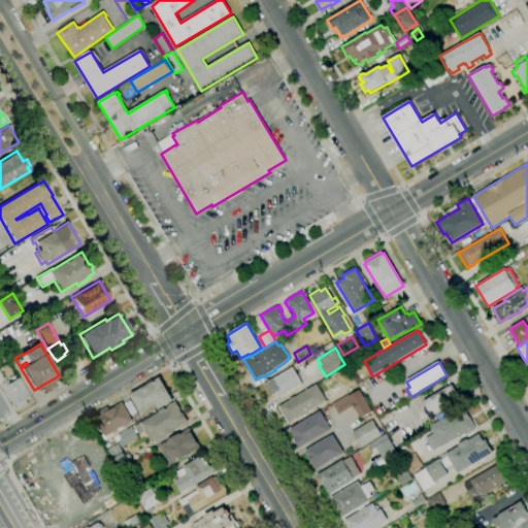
[(274,399),(272,395),(271,396),(264,384),(273,378),(293,367),(302,384),(278,397),(274,399)]
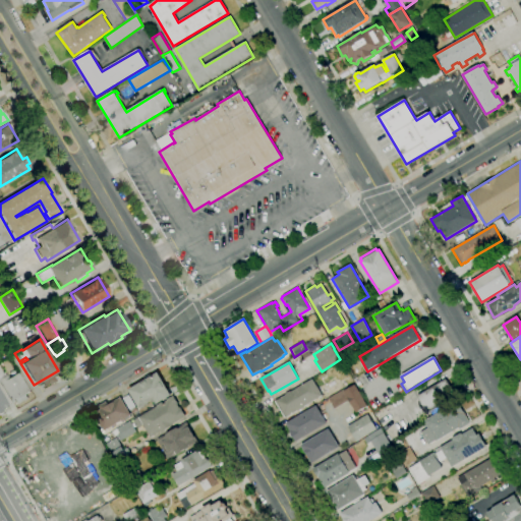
[(0,369),(2,373),(3,372),(5,375),(6,374),(8,379),(18,372),(31,393),(25,396),(27,399),(19,404),(17,401),(12,404),(0,382),(0,369)]
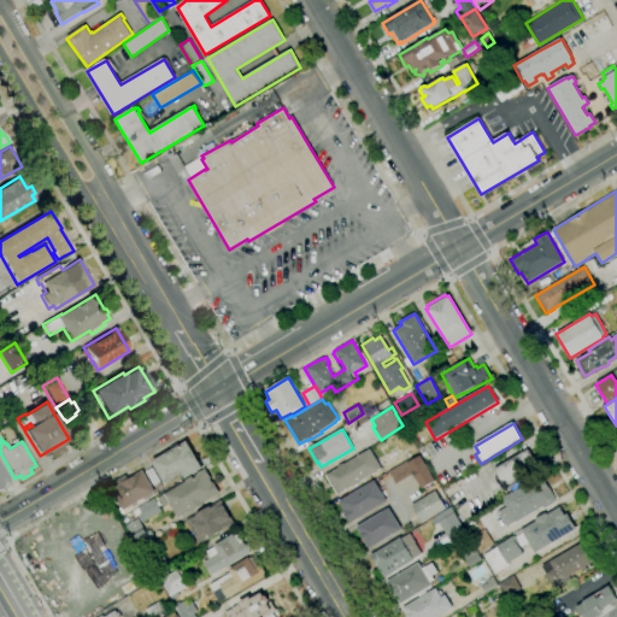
[(153,462),(187,441),(199,460),(203,466),(203,468),(204,469),(186,479),(183,474),(165,483),(153,462)]
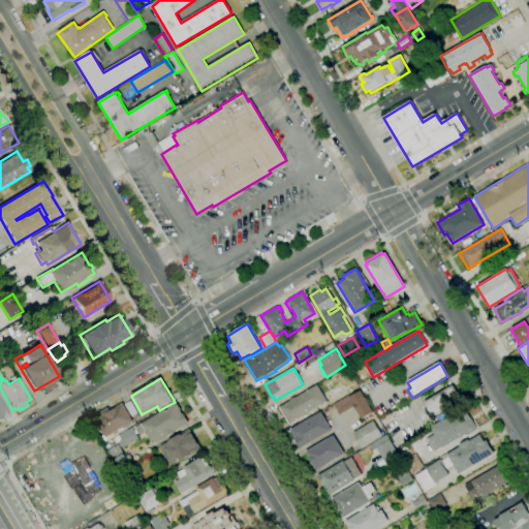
[(289,425),(279,408),(290,401),(290,400),(294,397),(296,398),(317,385),(328,402),(289,425)]
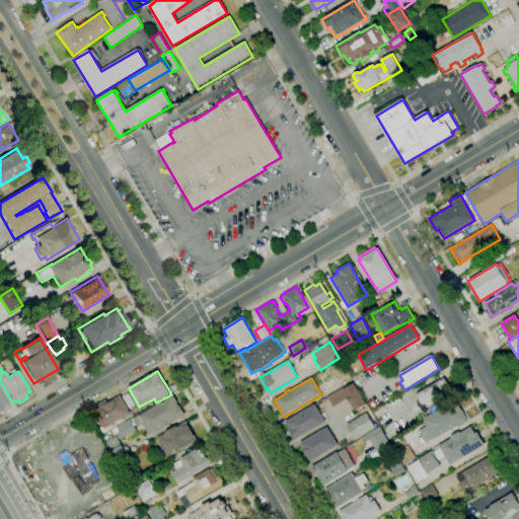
[(426,412),(416,395),(444,378),(454,394),(426,412)]
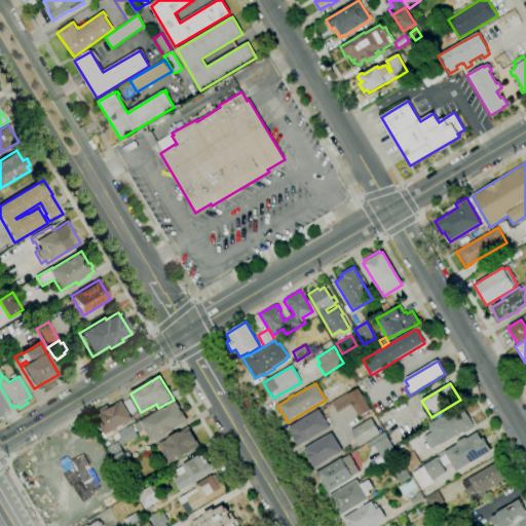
[(360,417),(352,405),(338,413),(332,402),(346,393),(347,396),(359,388),(372,411),(360,417)]
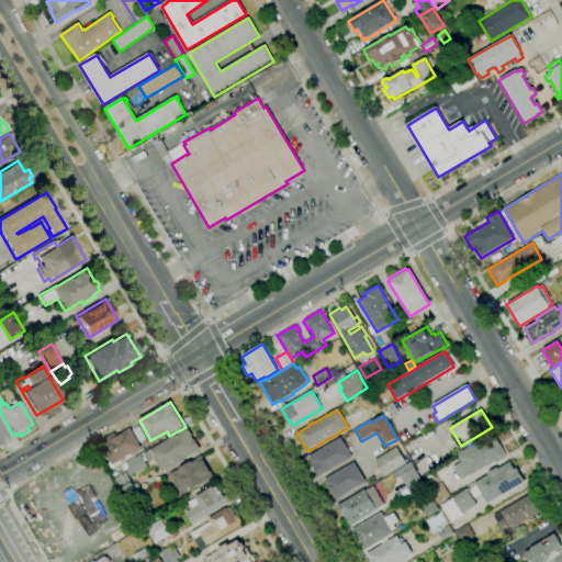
[(139,427),(147,440),(141,444),(133,430),(139,427)]
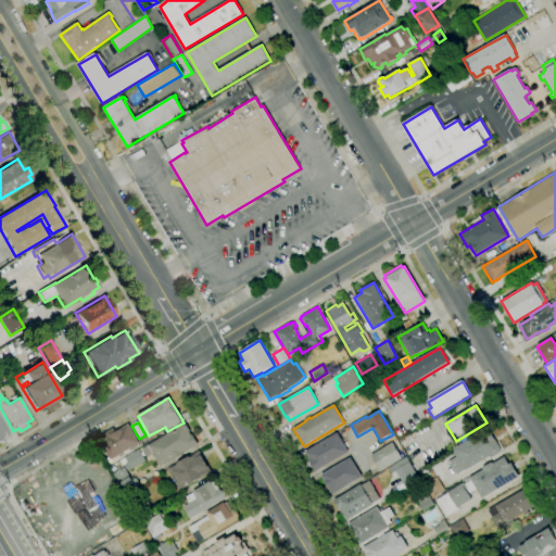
[(151,455),(148,457),(147,455),(142,450),(167,434),(166,433),(185,422),(190,431),(189,432),(191,436),(192,434),(199,444),(185,453),(185,454),(186,455),(173,463),(172,460),(161,467),(153,455),(152,454),(151,455)]
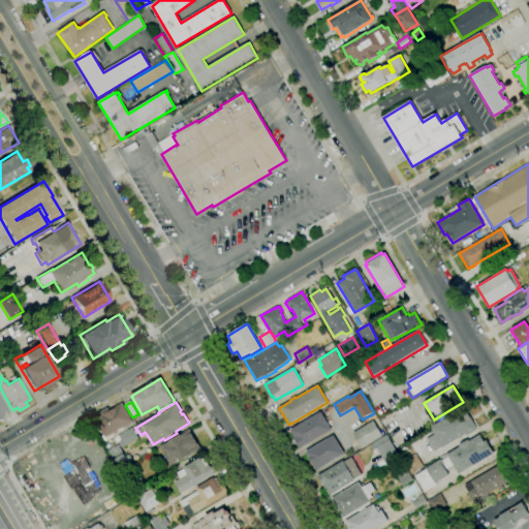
[(113,434),(105,438),(102,434),(94,421),(101,416),(99,412),(107,408),(110,411),(115,408),(122,403),(133,422),(132,422),(133,424),(128,427),(127,426),(113,434)]
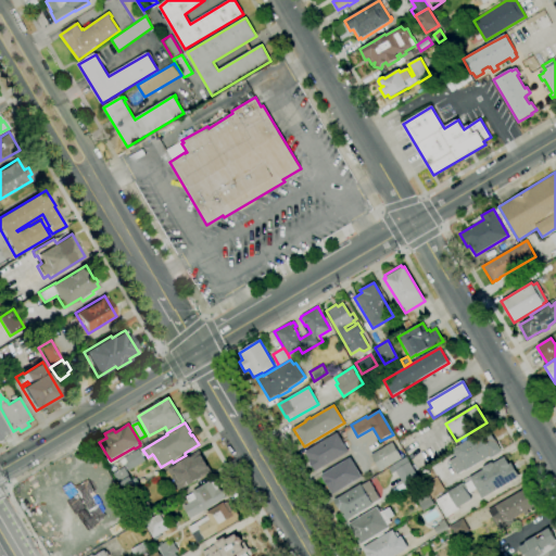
[(498,446),(502,452),(490,459),(489,456),(466,471),(465,470),(457,475),(450,462),(456,457),(452,451),(488,429),(498,446)]
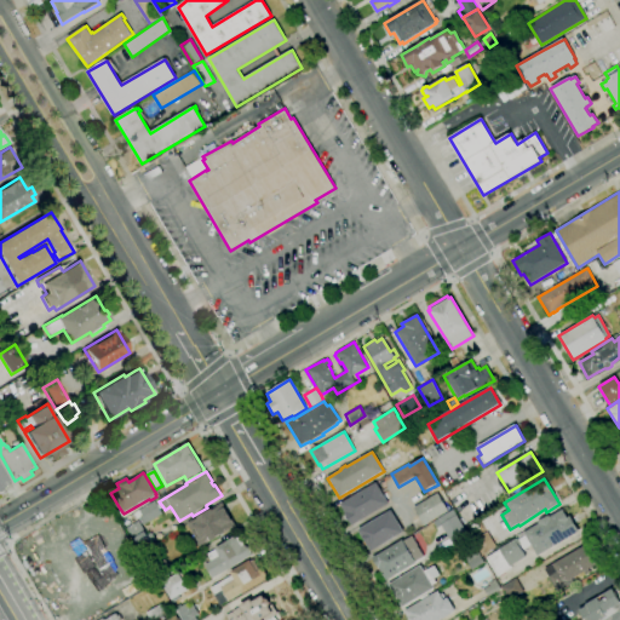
[(389,504),(351,526),(344,514),(345,512),(340,504),(377,483),(389,504)]
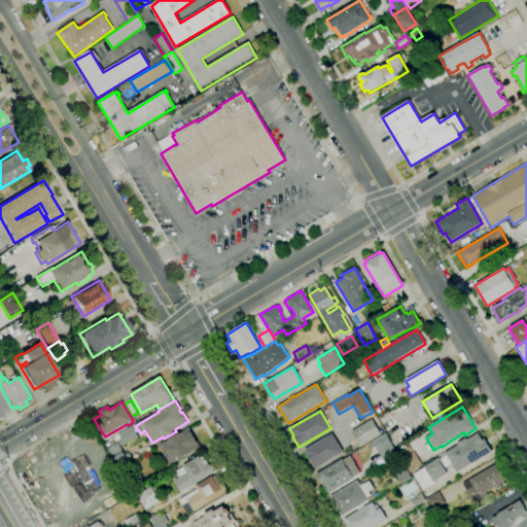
[(381,434),(361,447),(352,431),(373,419),(381,434)]
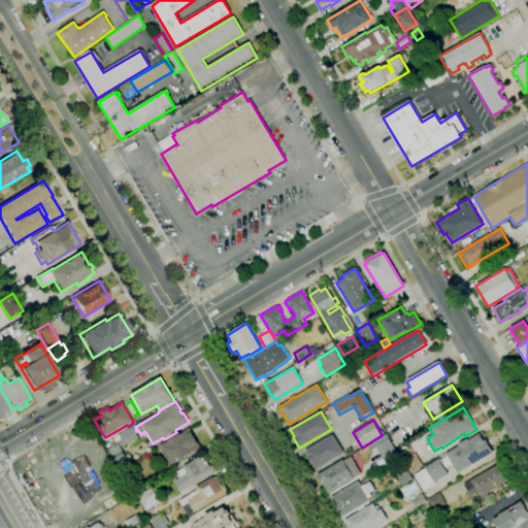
[(135,432),(138,437),(121,449),(125,456),(129,454),(132,460),(129,462),(130,463),(120,469),(107,450),(119,443),(118,441),(117,442),(113,438),(122,433),(131,427),(135,432)]
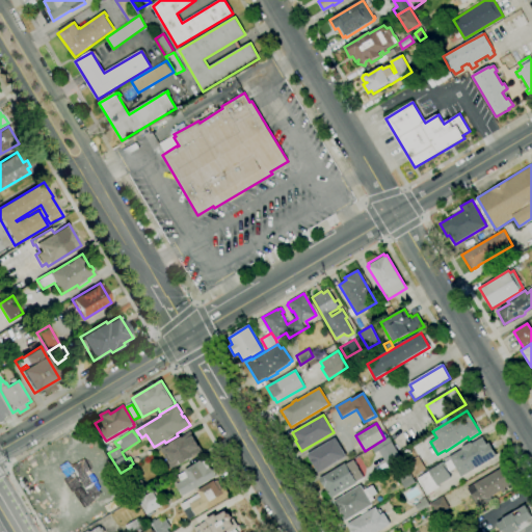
[(192,434),(203,452),(173,470),(160,449),(166,445),(166,446),(184,435),(184,434),(190,431),(192,434)]
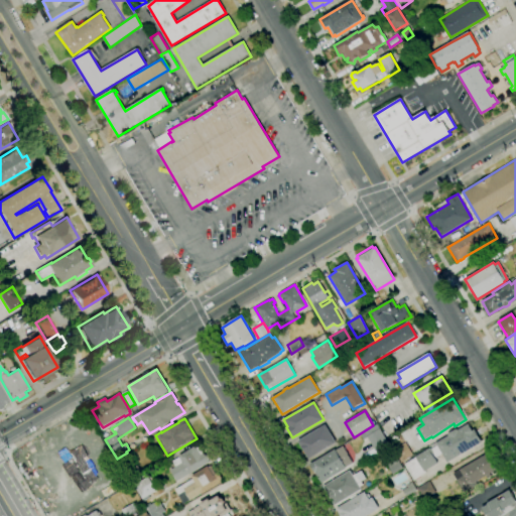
[(414,482),(404,465),(406,464),(405,462),(415,456),(416,457),(429,448),(429,449),(430,448),(429,446),(436,441),(437,443),(448,436),(447,434),(457,429),(458,430),(469,424),(472,430),(474,429),(482,441),(447,463),(442,454),(435,458),(433,454),(432,455),(437,464),(425,472),(426,475),(414,482)]
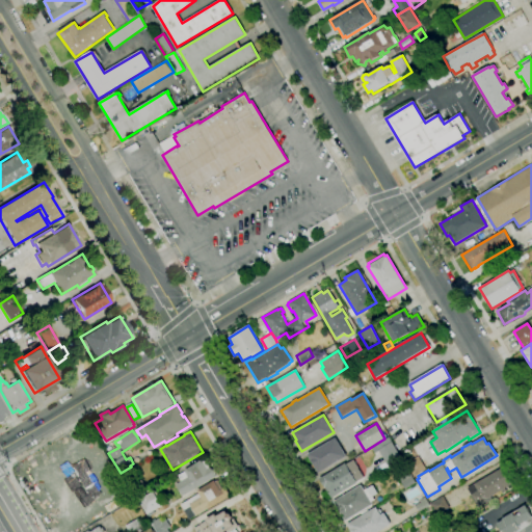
[(319,474),(308,455),(336,439),(347,456),(319,474)]
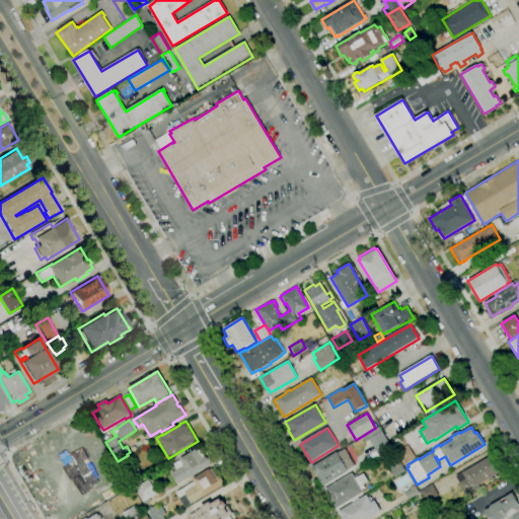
[(380,457),(369,439),(382,431),(392,449),(380,457)]
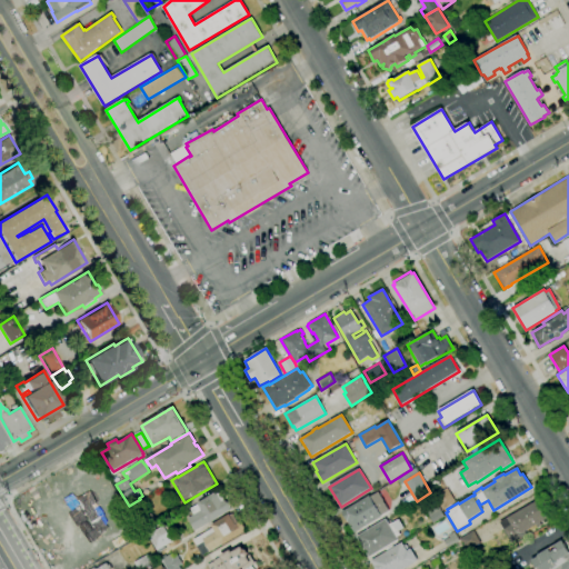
[(442,510),(433,497),(447,489),(456,502),(442,510)]
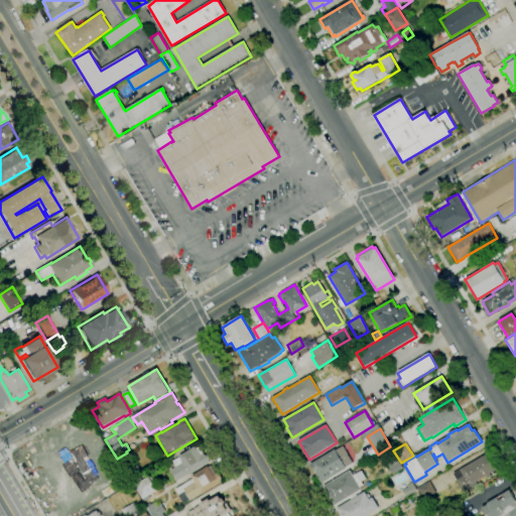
[(177,481),(170,470),(182,463),(179,457),(196,446),(197,447),(200,445),(206,456),(207,456),(209,457),(210,459),(209,462),(210,463),(190,475),(189,474),(177,481)]
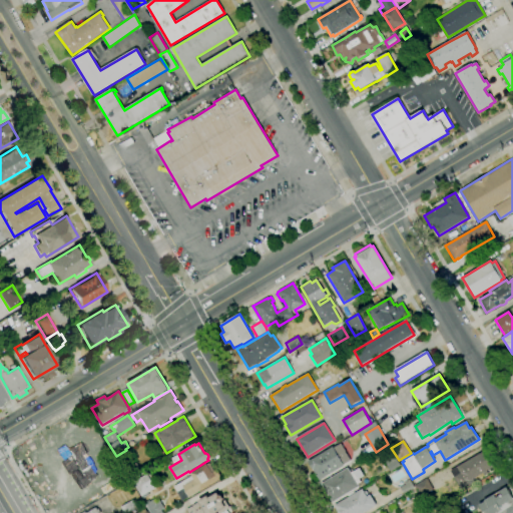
[(320,481),(309,462),(333,447),(334,448),(342,444),(346,452),(351,461),(344,465),(345,466),(320,481)]
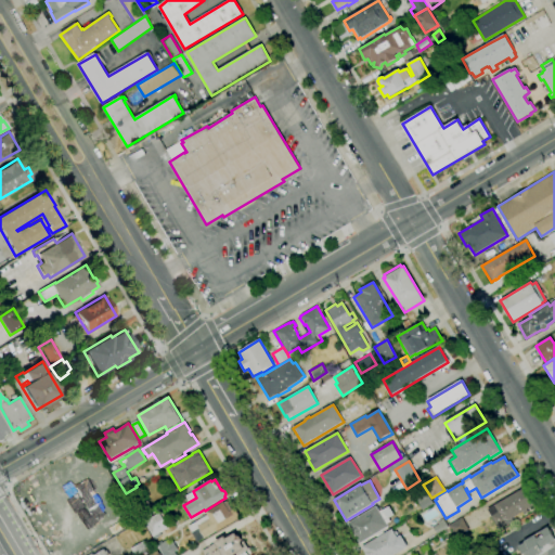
[(499,530),(491,517),(492,516),(488,510),(525,488),(536,504),(527,510),(528,512),(524,514),(523,512),(512,518),(513,521),(499,530)]
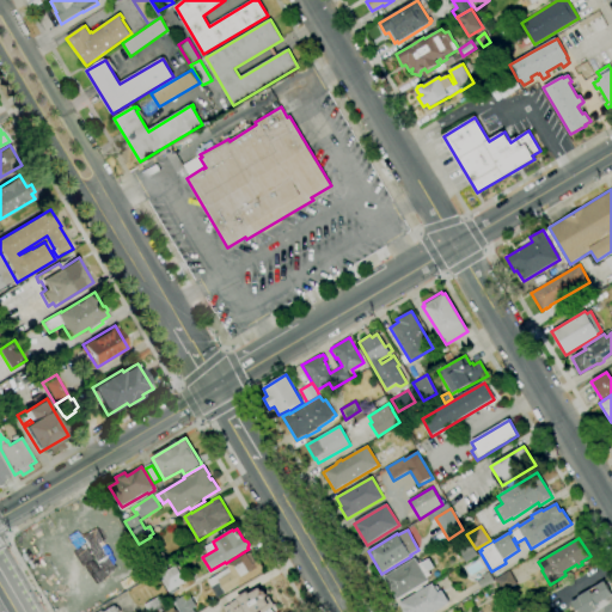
[(466,563),(457,550),(469,542),(478,556),(466,563)]
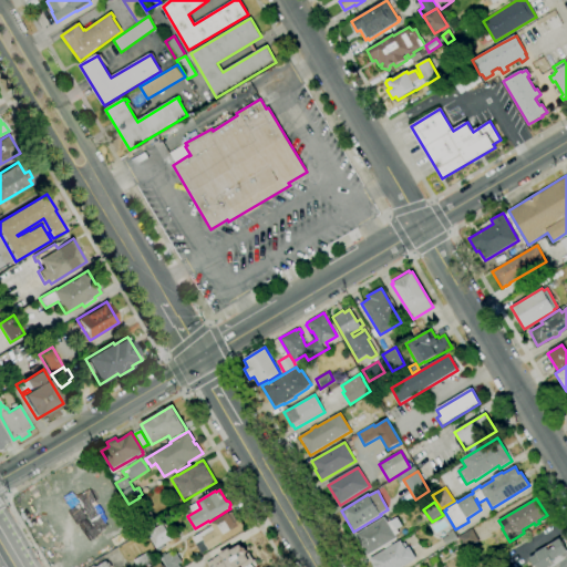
[(148,528),(142,517),(151,512),(157,524),(148,528)]
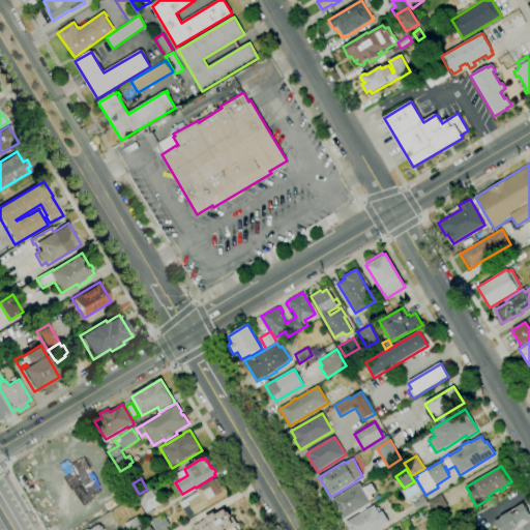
[(195,513),(189,505),(183,508),(179,503),(199,492),(197,490),(213,479),(213,480),(216,478),(228,496),(208,508),(207,506),(195,513)]
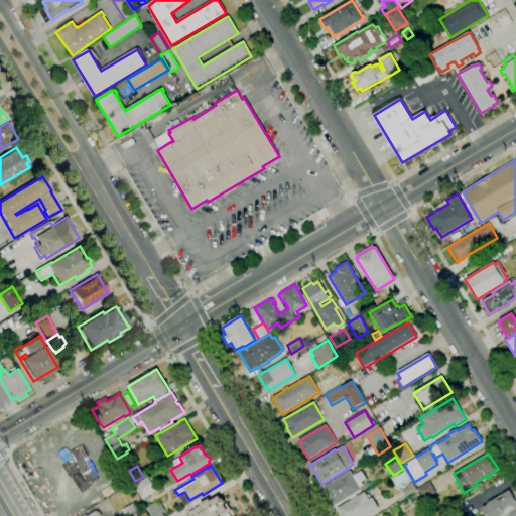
[(336,506),(328,493),(327,493),(324,487),(351,471),(353,476),(362,472),(367,479),(362,482),(364,486),(360,488),(362,490),(336,506)]
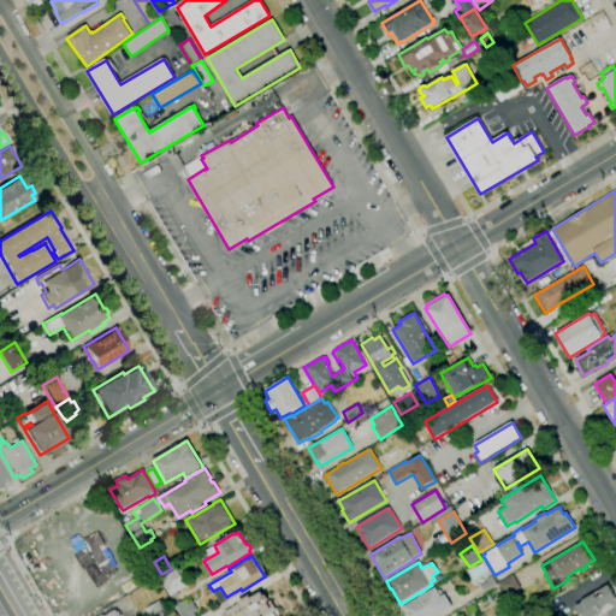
[(170,597),(160,580),(177,569),(184,580),(183,580),(187,586),(170,597)]
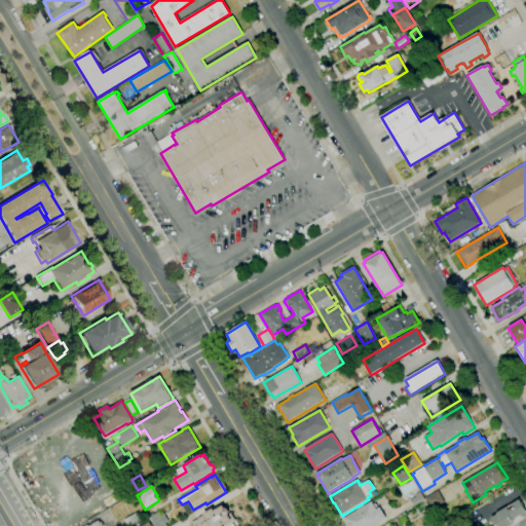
[(424,499),(414,506),(410,500),(415,497),(414,495),(420,491),(424,499)]
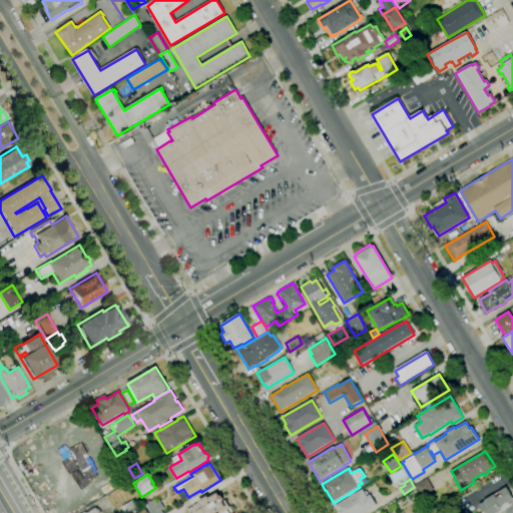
[(415,486),(427,479),(433,490),(421,497),(415,486)]
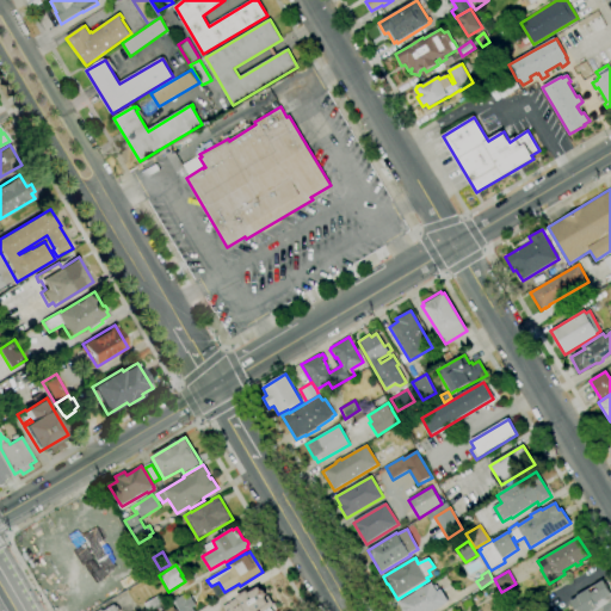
[(610,610),(575,610),(571,603),(578,598),(576,597),(603,580),(610,594),(610,610)]
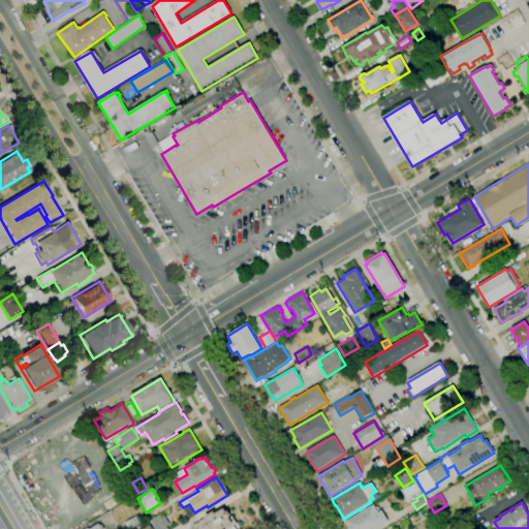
[(376,528),(348,528),(349,528),(345,522),(374,504),(378,511),(381,510),(389,521),(385,523),(385,524),(376,528)]
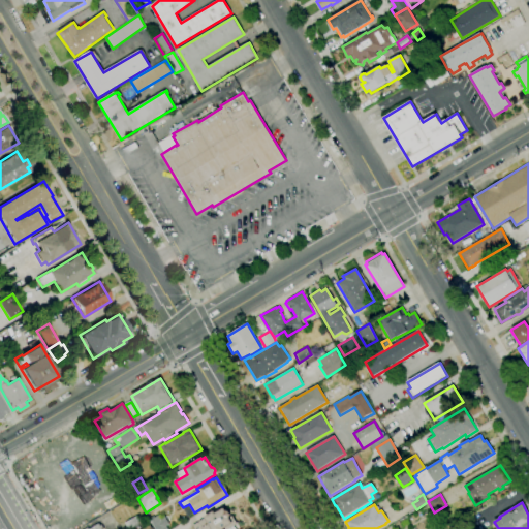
[(229,518),(231,516),(240,528),(238,528),(193,528),(192,526),(205,518),(205,517),(214,511),(216,515),(224,509),(226,511),(228,511),(230,515),(229,518)]
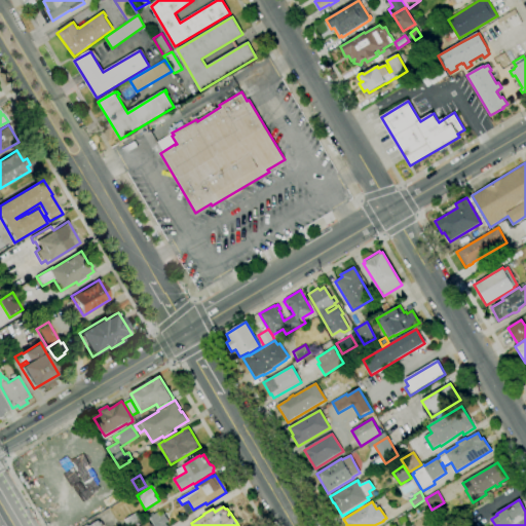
[(152,525),(148,518),(158,512),(160,516),(163,514),(168,521),(165,523),(166,525),(152,525)]
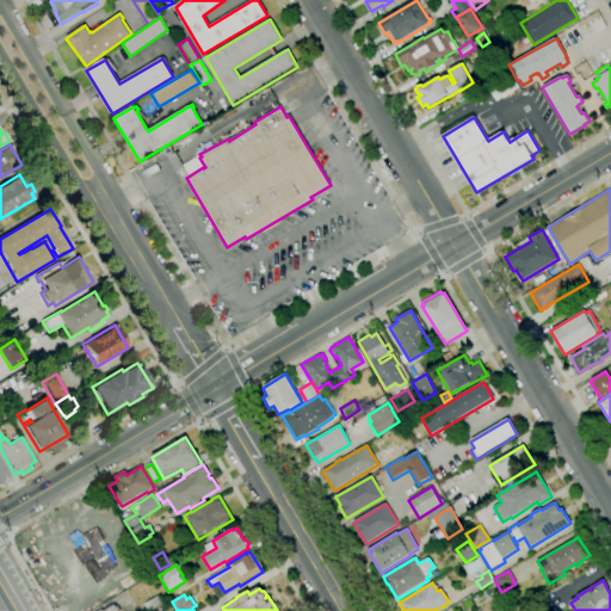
[(153,610),(147,610),(143,604),(159,596),(164,605),(153,610)]
